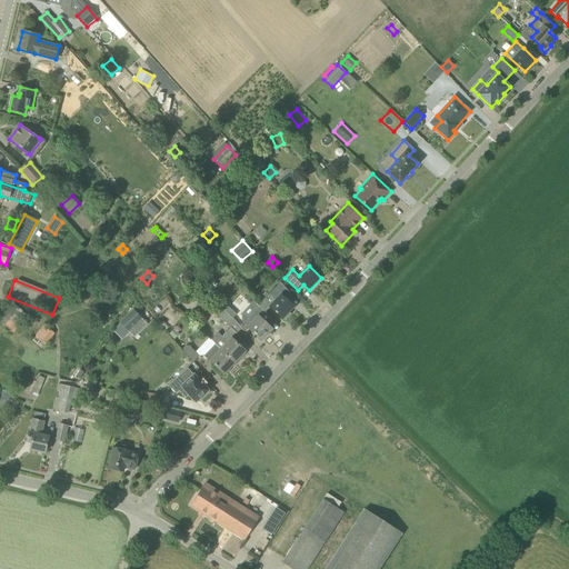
[(276,301),(269,307),(275,311),(282,319),(282,318),(285,320),(290,315),(289,312),(293,307),(292,305),(287,300),(291,296),(292,295),(281,282),(270,295),(269,295),(276,301)]
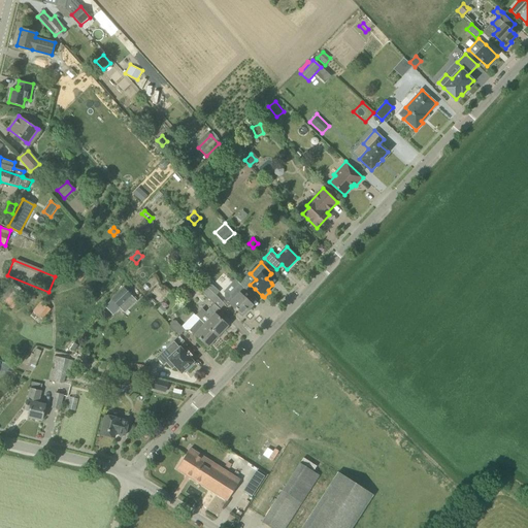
[(219,292),(196,270),(193,273),(206,287),(216,295),(219,292)]
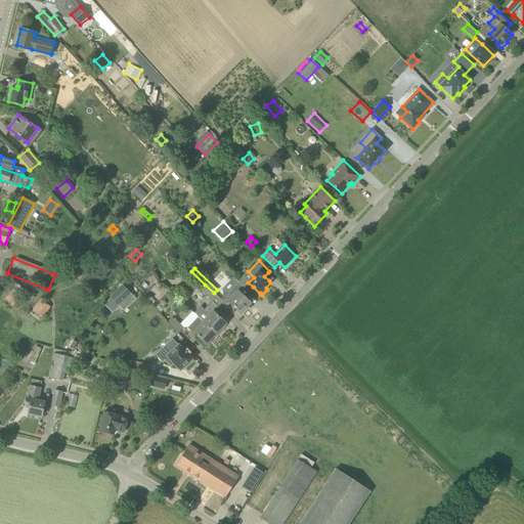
[(27,292),(13,277),(0,289),(0,296),(10,307),(27,292)]
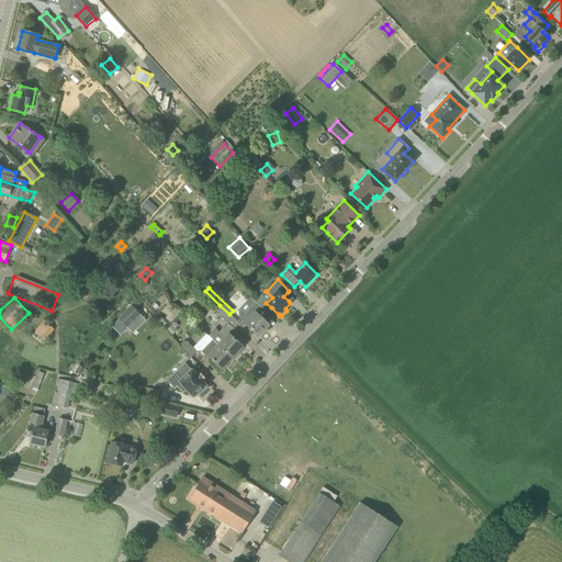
[(265,321),(270,315),(256,302),(250,298),(238,310),(239,319),(258,336),(269,325),(265,321)]
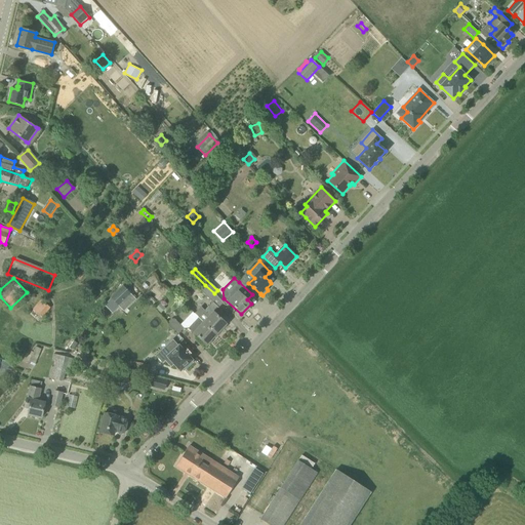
[(131,294),(122,285),(110,297),(118,307),(131,294)]
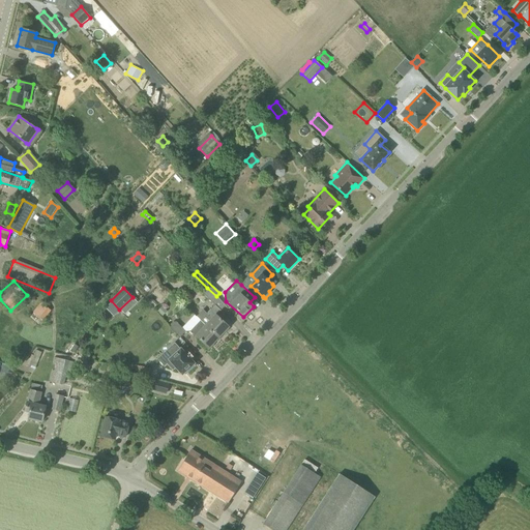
[(207,288),(202,293),(211,302),(216,296),(207,288)]
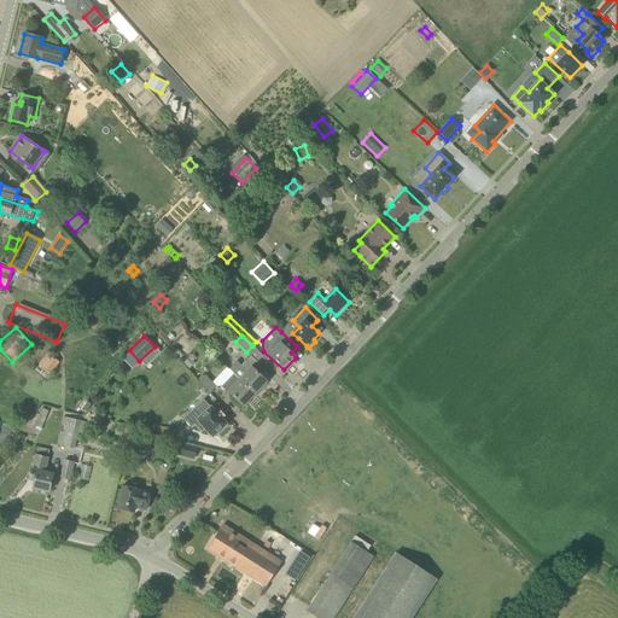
[(50,373),(59,362),(50,354),(40,366),(50,373)]
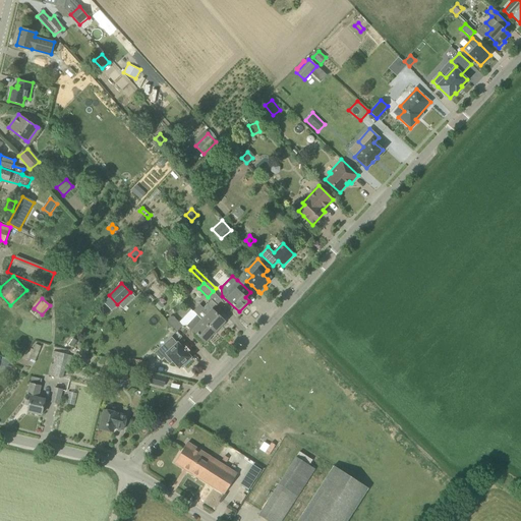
[(199,304),(192,311),(196,315),(197,315),(215,332),(225,322),(213,310),(217,305),(211,300),(204,308),(199,304)]
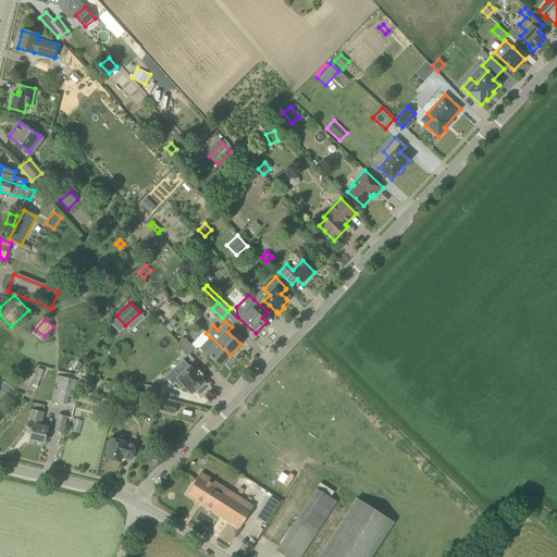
[(170,332),(175,327),(171,323),(165,327),(170,332)]
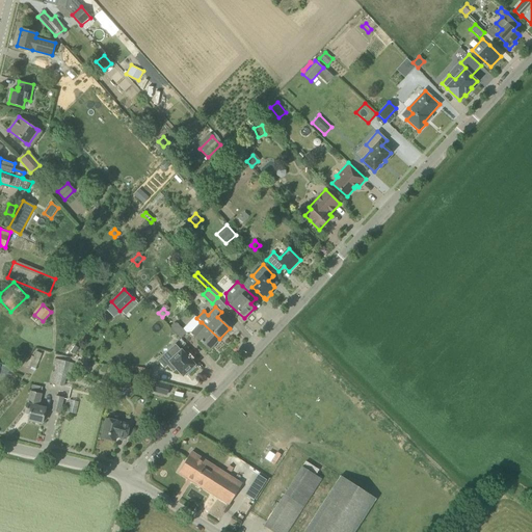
[(219,339),(202,322),(201,322),(191,333),(210,350),(219,339)]
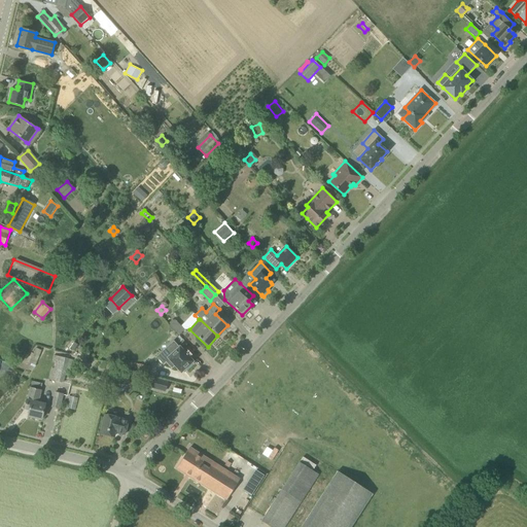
[(179,336),(184,329),(174,320),(169,325),(179,336)]
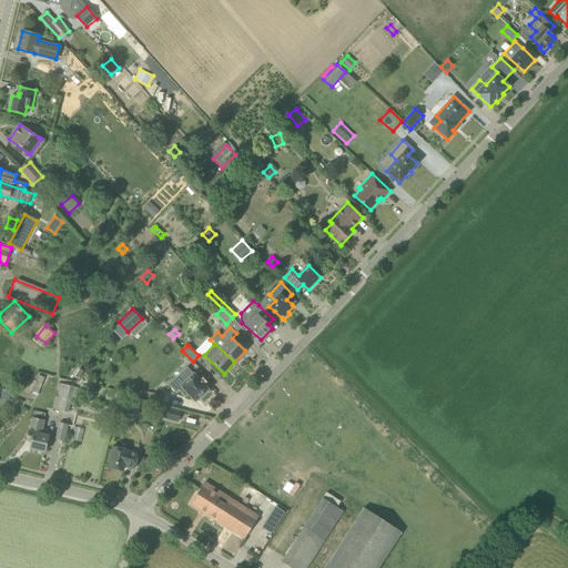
[(179,389),(185,396),(189,394),(195,402),(201,396),(202,397),(208,393),(208,389),(194,374),(184,383),(179,376),(170,385),(176,392),(179,389)]
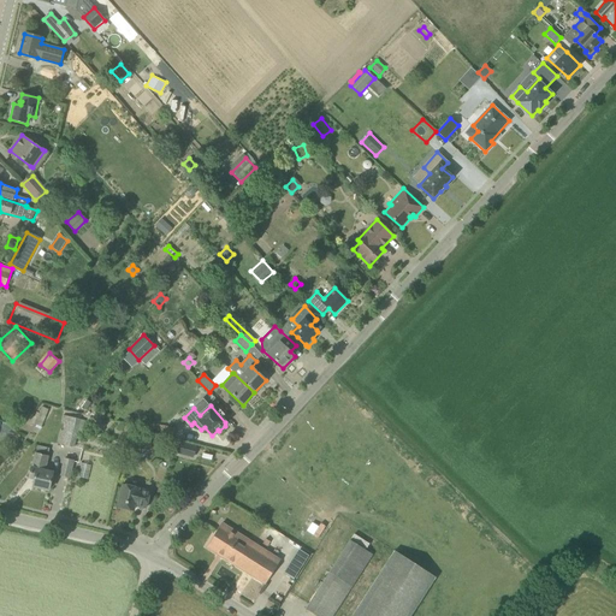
[(40,413),(34,427),(41,430),(46,415),(47,416),(49,409),(42,407),(40,413)]
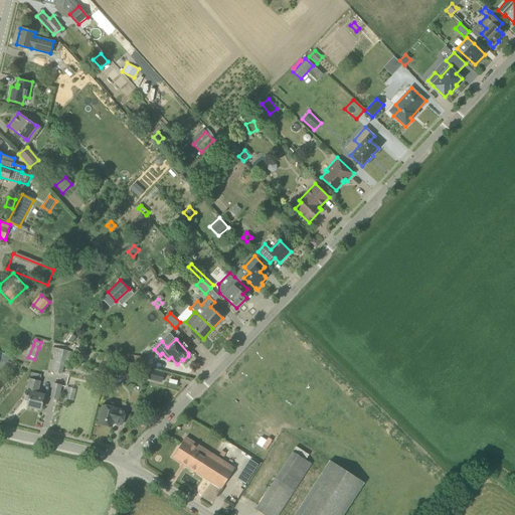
[(70,352),(54,348),(52,360),(51,360),(48,371),(61,374),(63,367),(67,368),(70,352)]
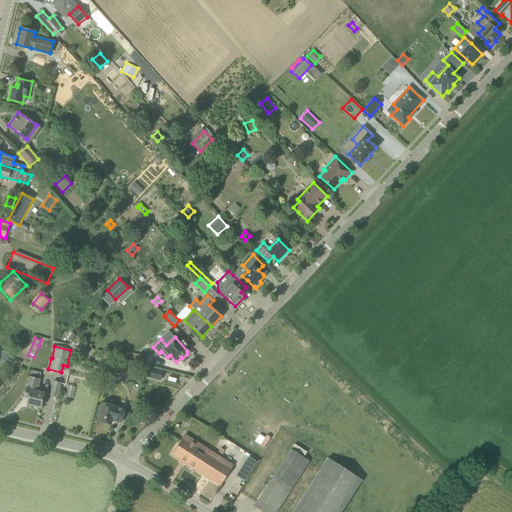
[(126,374),(125,364),(116,364),(116,366),(116,371),(117,374),(126,374)]
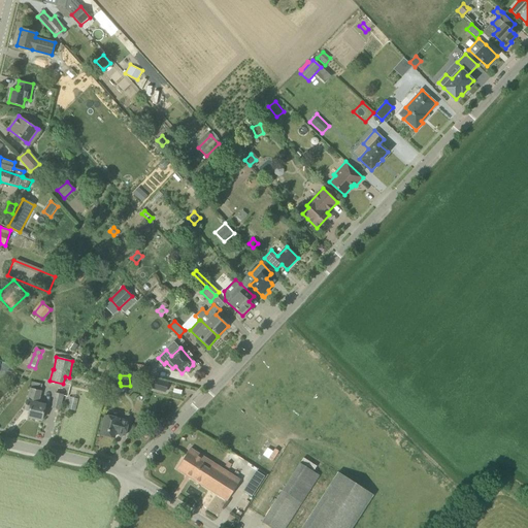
[(165,393),(168,382),(149,377),(146,388),(165,393)]
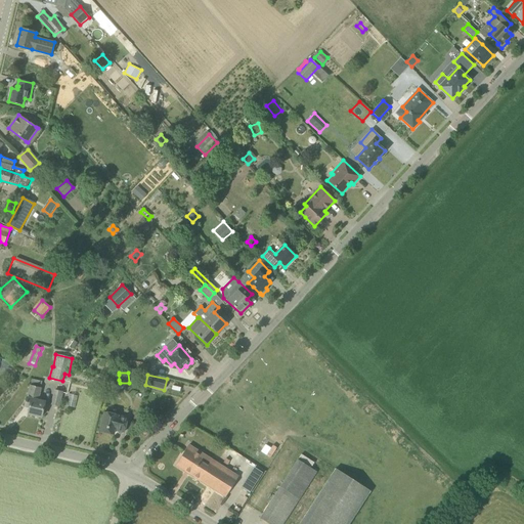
[(38,400),(41,388),(42,381),(33,379),(28,398),(27,398),(25,406),(30,407),(28,415),(42,418),(45,402),(38,400)]
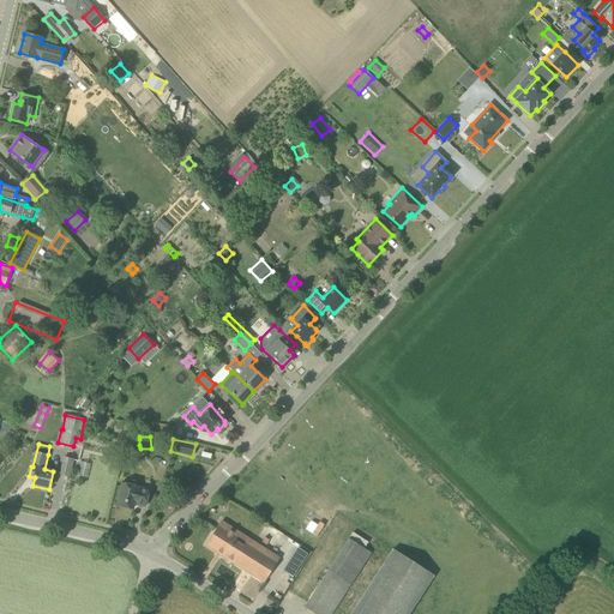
[(70,476),(73,459),(64,458),(60,474),(70,476)]
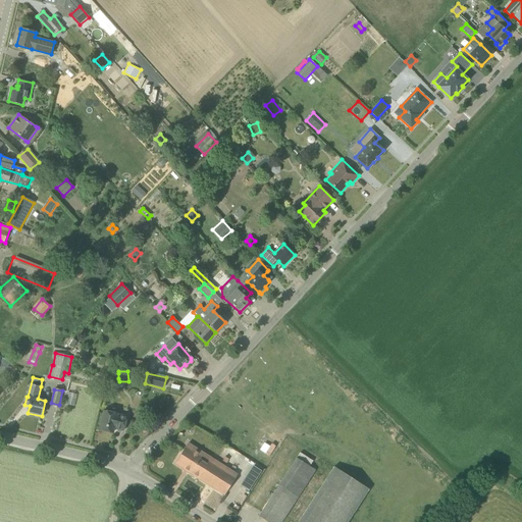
[(104,411),(100,429),(113,433),(114,428),(116,429),(118,432),(120,432),(123,431),(123,430),(126,417),(117,415),(117,414),(104,411)]
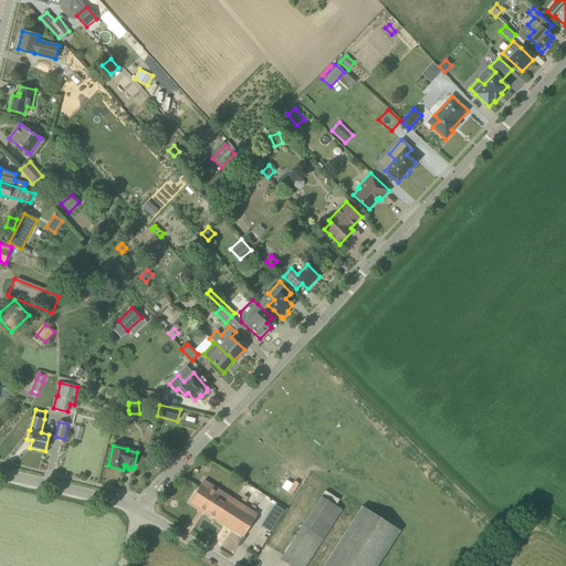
[(192,500),(190,502),(198,507),(199,504),(209,510),(207,513),(243,536),(257,516),(217,491),(215,495),(200,486),(192,500)]
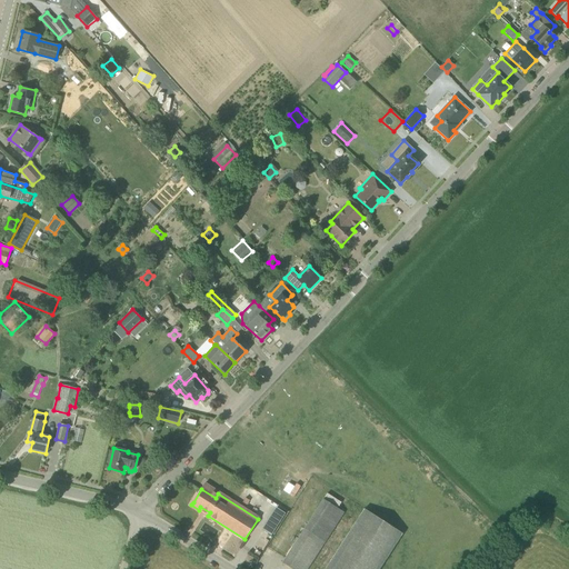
[(292,568),(307,568),(343,513),(323,499),(282,562),(292,568)]
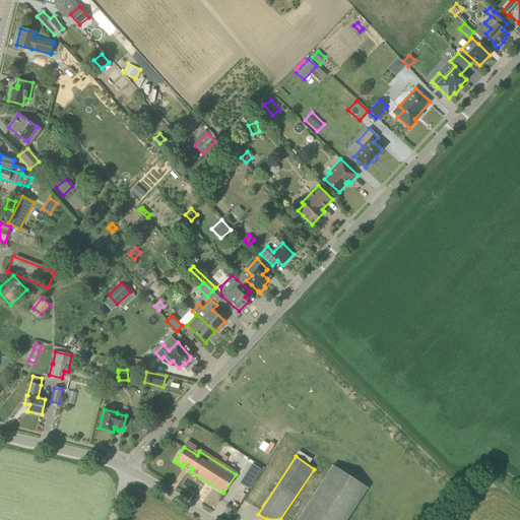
[(346,519),(368,488),(333,465),(298,519),(346,519)]
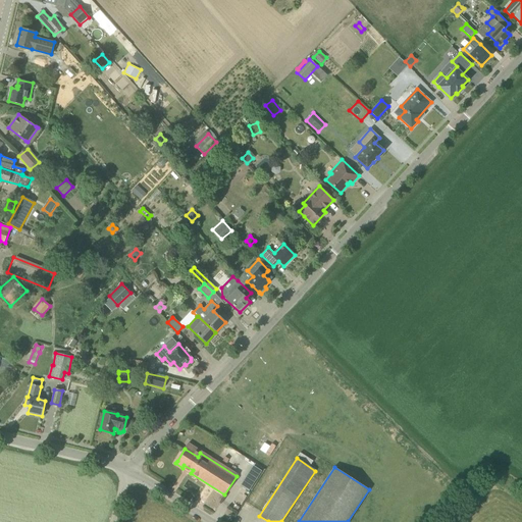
[(252,469),(245,480),(254,486),(261,475),(252,469)]
